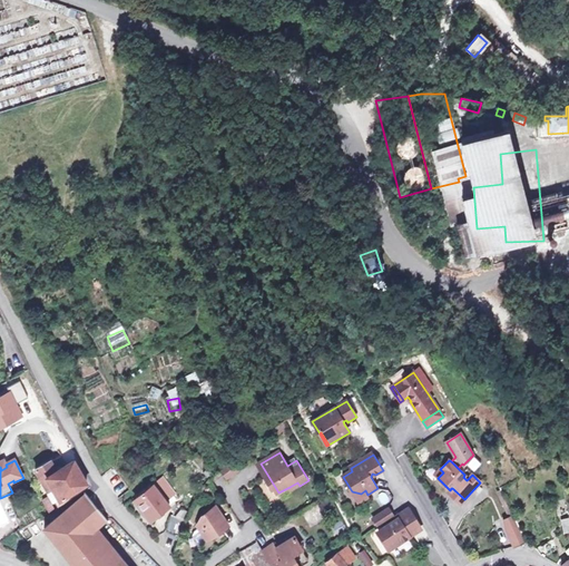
[(88,484),(75,461),(57,471),(51,461),(37,470),(49,490),(54,488),(60,500),(88,484)]
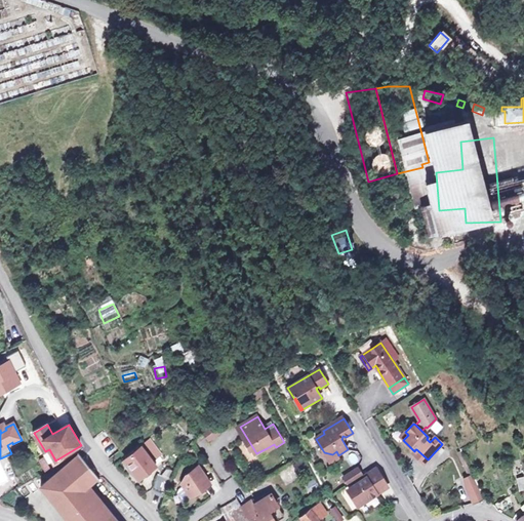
[(205,432),(202,434),(210,442),(220,434),(213,425),(205,432)]
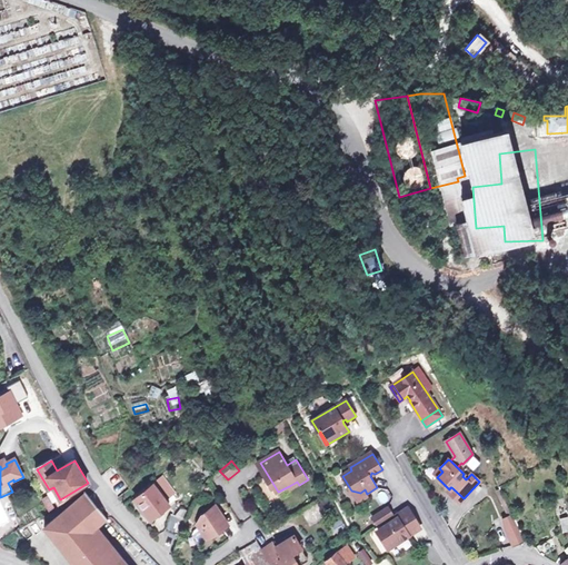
[(434,474),(437,477),(441,473),(442,472),(439,468),(434,474)]
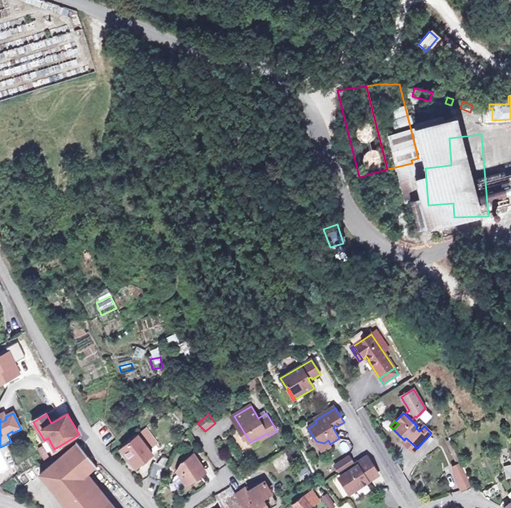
[(152,453),(139,436),(122,448),(136,467),(152,453)]
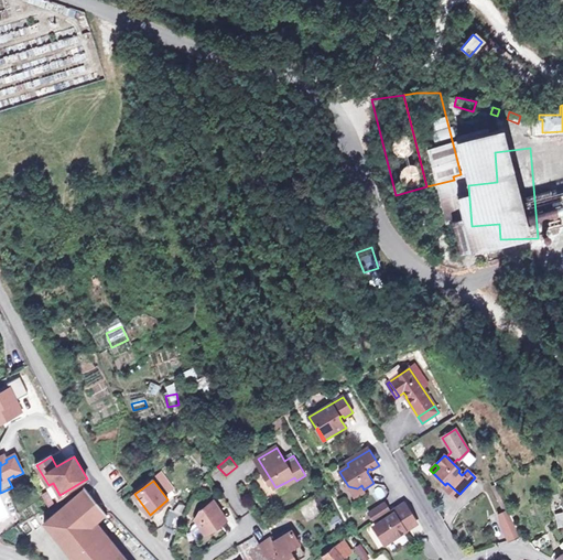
[(455,498),(459,494),(447,483),(446,483),(445,485),(443,487),(455,498)]
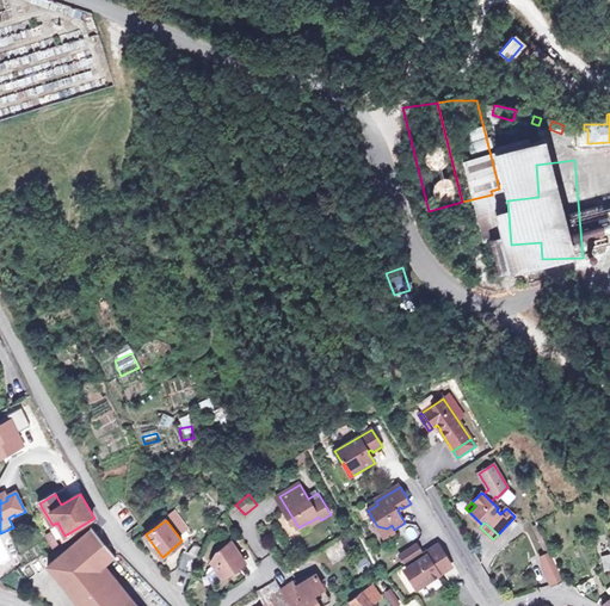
[(387,529),(377,526),(383,536),(394,530),(392,525),(387,529)]
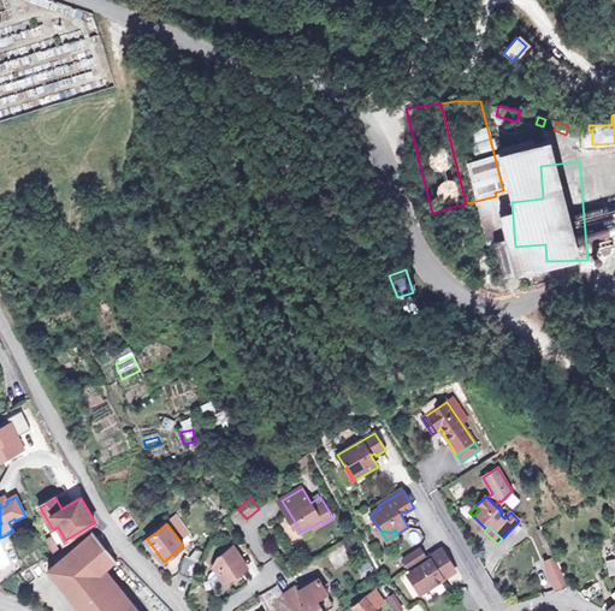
[(124,610),(99,577),(116,563),(94,532),(47,569),(81,610),(124,610)]
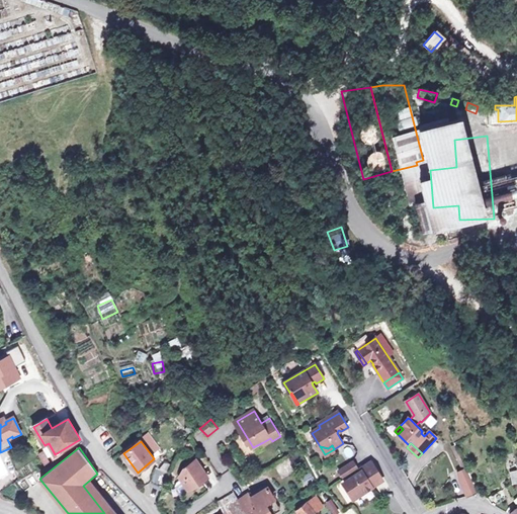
[(454,449),(451,450),(462,470),(465,469),(454,449)]
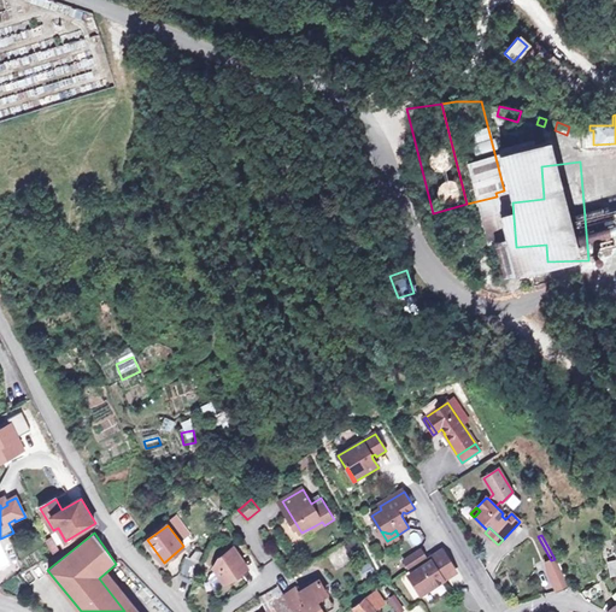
[(56,540),(47,543),(52,554),(60,551),(56,540)]
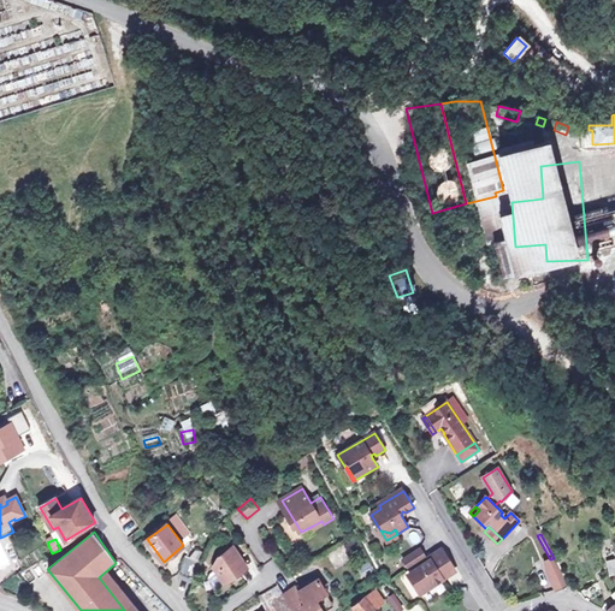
[(250,569),(236,549),(220,558),(217,569),(218,571),(226,583),(228,585),(250,569)]
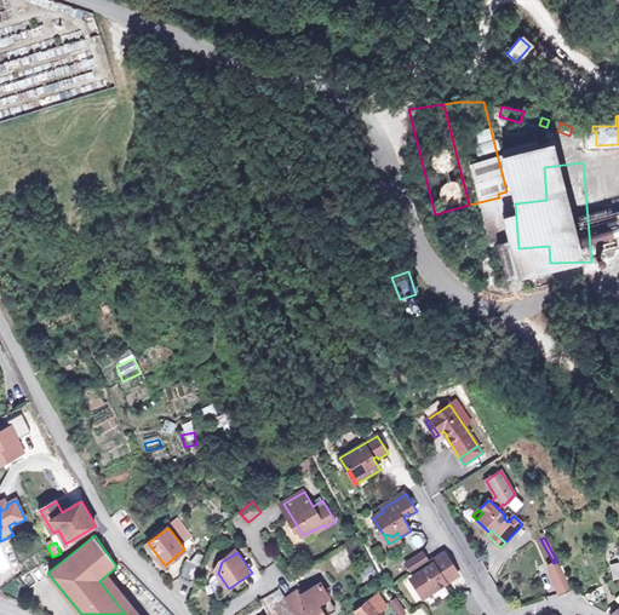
[(424,553),(407,563),(413,572),(430,562),(424,553)]
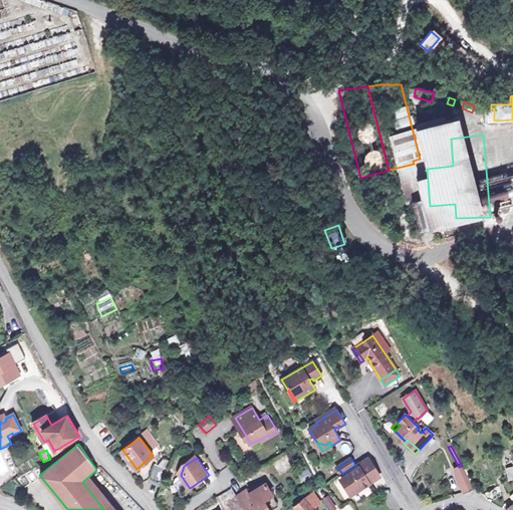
[(370,484),(368,481),(367,479),(370,477),(372,479),(379,475),(369,459),(358,466),(359,468),(343,478),(353,495),(370,484)]
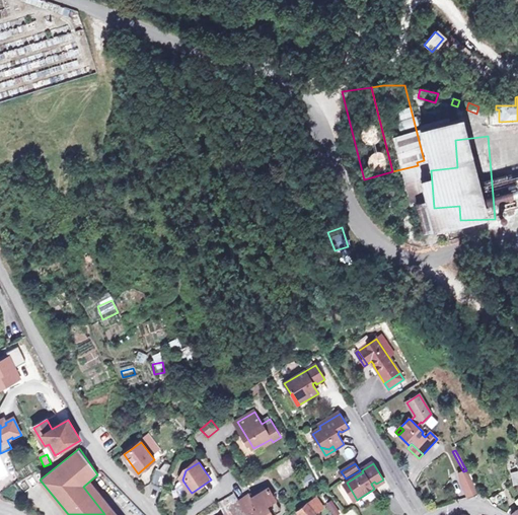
[(163,491),(168,474),(157,469),(151,485),(163,491)]
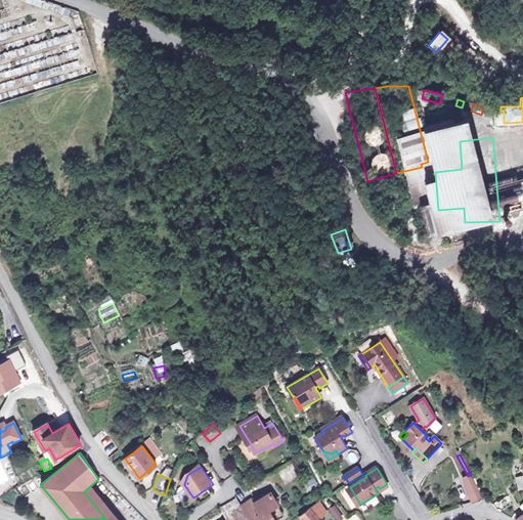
[(464,484),(465,489),(474,505),(476,505),(485,501),(476,484),(474,481),(473,479),(464,484)]
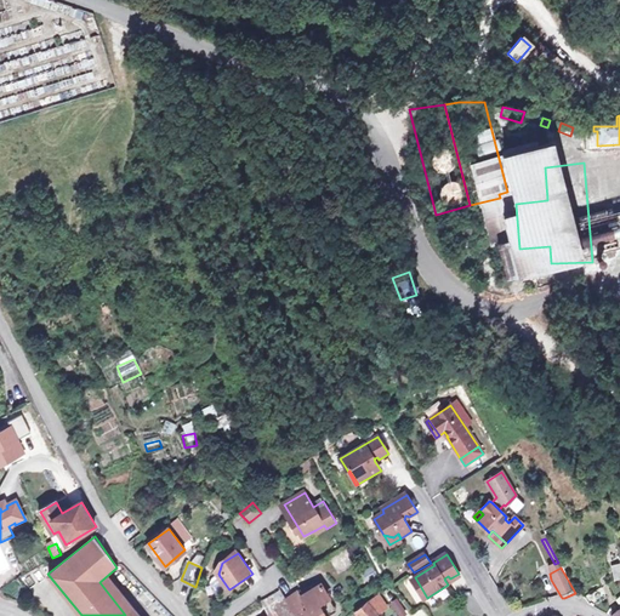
[(220,576),(215,580),(212,585),(220,594),(228,588),(220,576)]
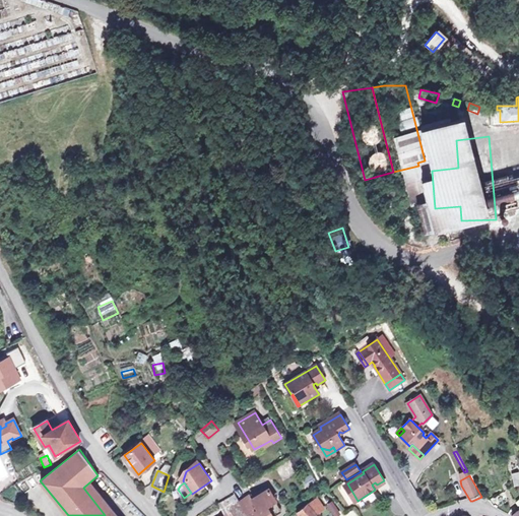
[(255,512),(257,515),(272,515),(267,506),(276,503),(271,491),(254,498),(252,496),(241,502),(249,515),(255,512)]
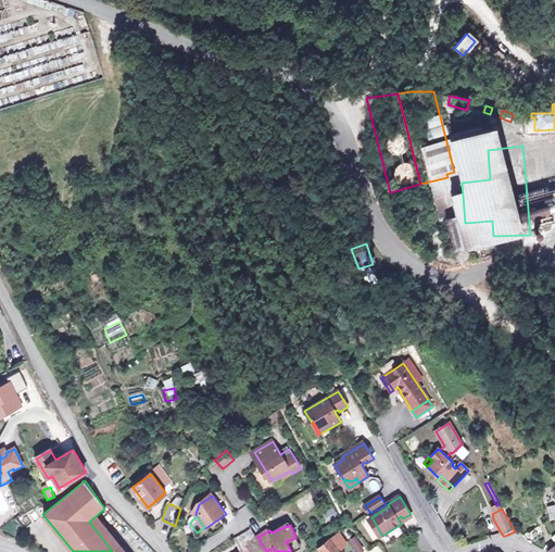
[(542,528),(525,537),(531,544),(546,537),(542,528)]
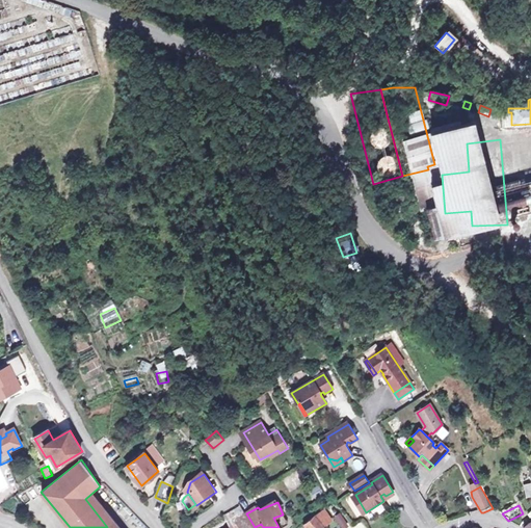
[(263,527),(261,524),(255,527),(246,513),(245,511),(242,507),(228,516),(233,527),(263,527)]
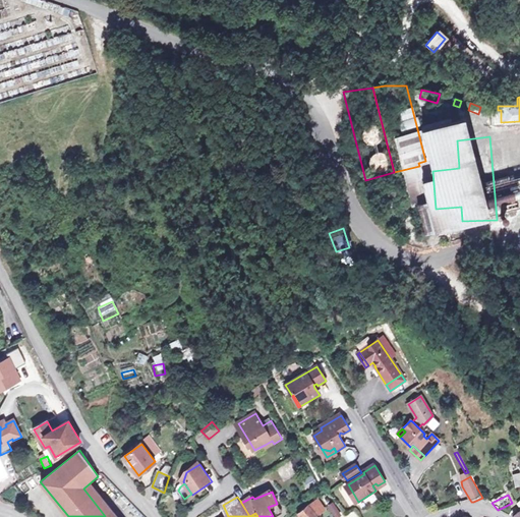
[(308,506),(316,516),(325,509),(318,500),(308,506)]
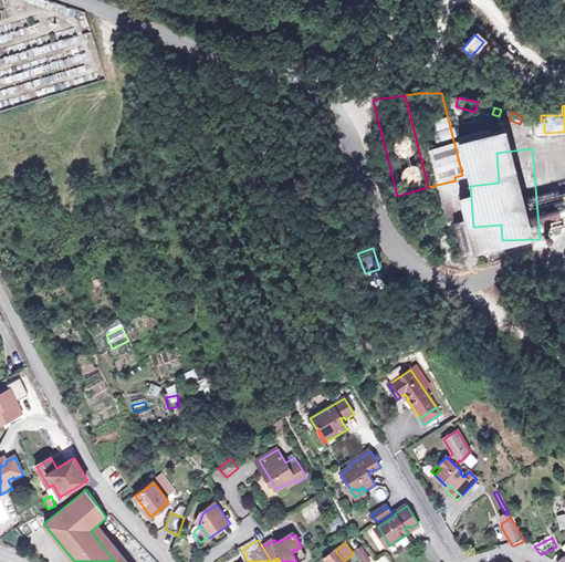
[(363,547),(357,550),(364,561),(366,561),(370,558),(363,547)]
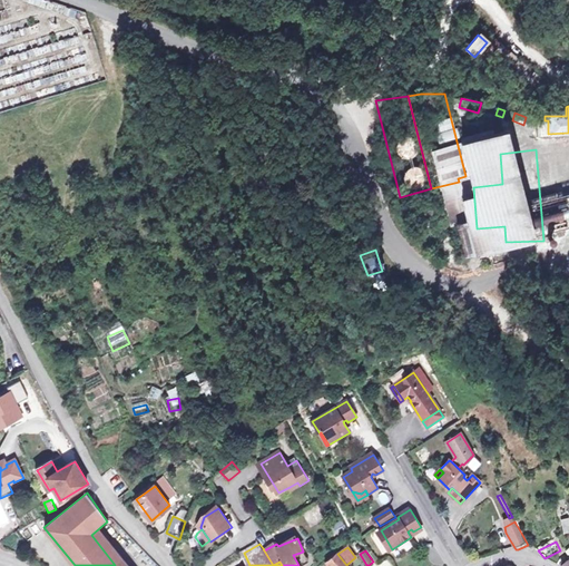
[(346,565),(337,554),(326,563),(329,565),(346,565)]
